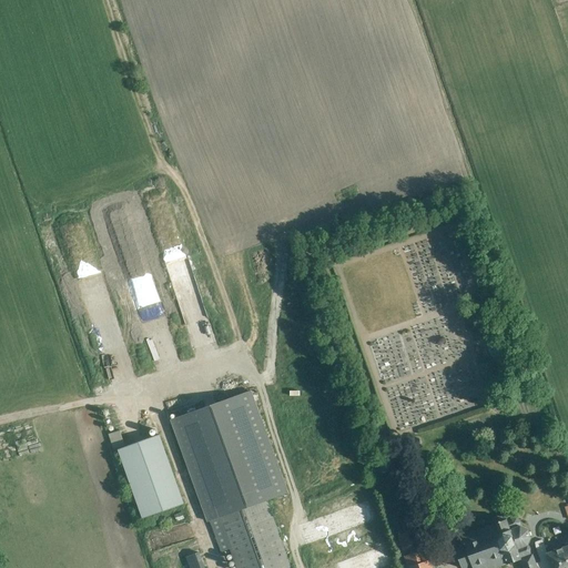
[(144,244),(141,226),(125,230),(129,247),(144,244)]
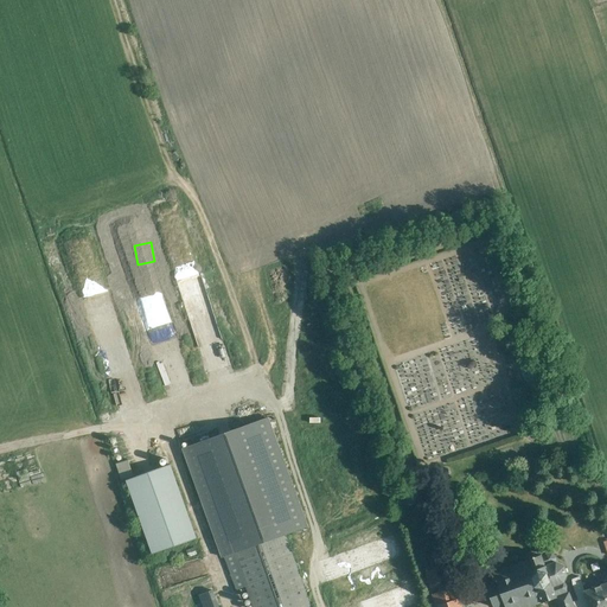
[(202,382),(185,383),(186,396),(203,394),(202,382)]
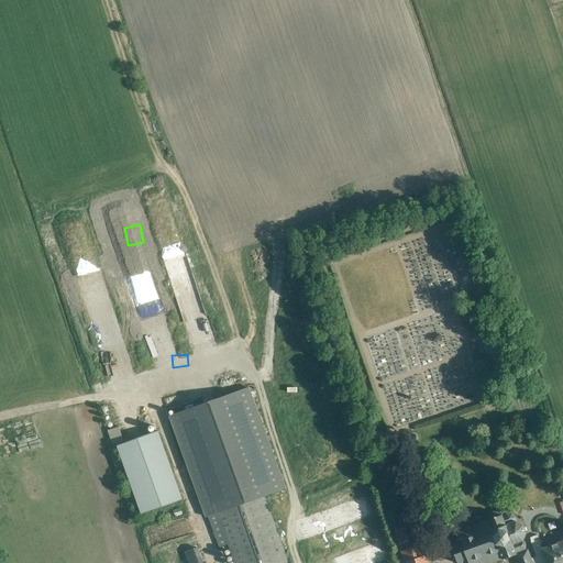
[(256,397),(264,395),(262,384),(254,385),(256,397)]
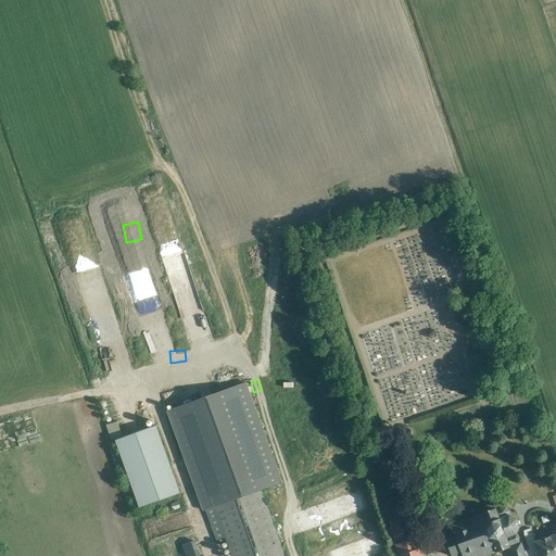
[(285,555),(262,491),(281,483),(245,383),(168,412),(204,512),(214,507),(231,555),(285,555)]
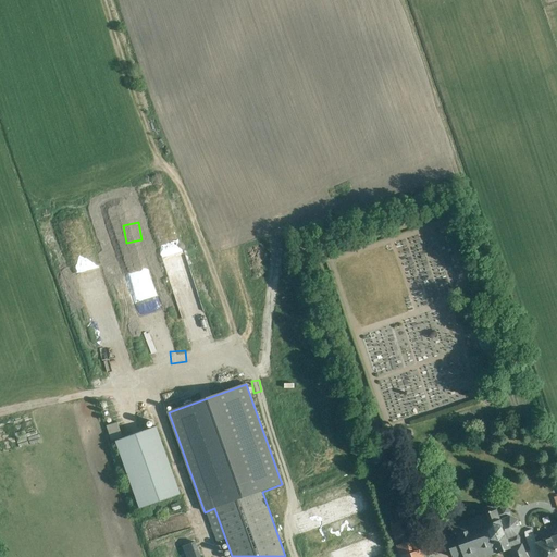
[(181,494),(157,428),(115,442),(139,509),(181,494)]
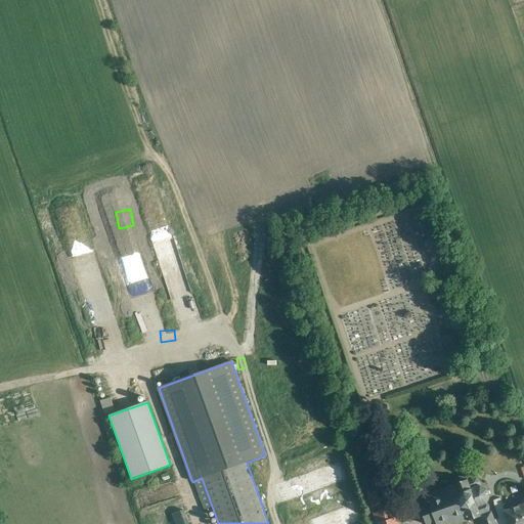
[(387,411),(385,405),(377,408),(379,415),(387,411)]
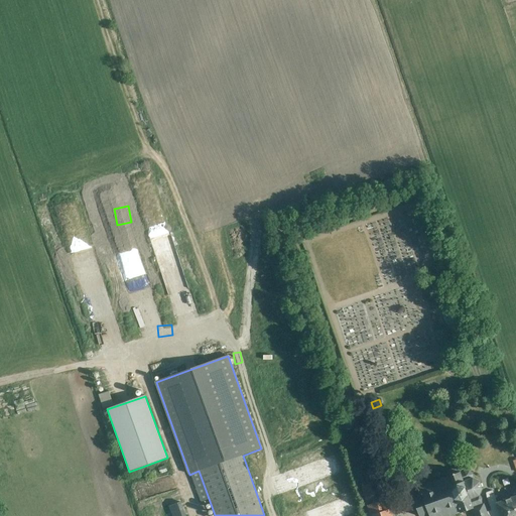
[(18,460),(9,463),(11,469),(21,466),(18,460)]
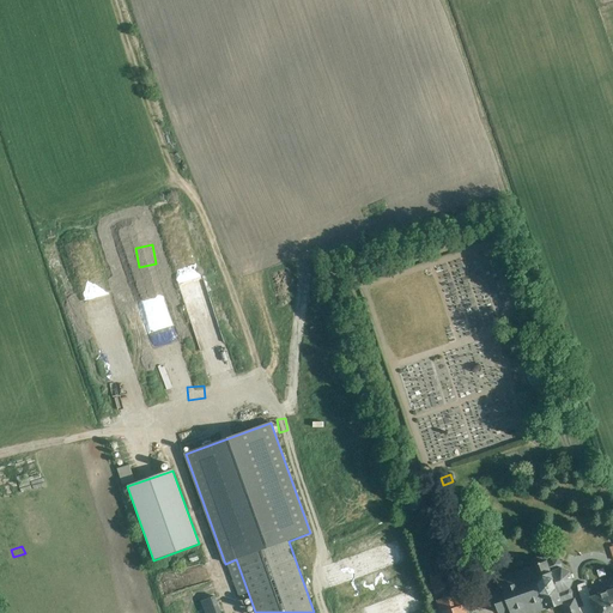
[(595,612),(590,598),(586,582),(577,586),(578,593),(583,606),(577,608),(575,598),(572,599),(571,598),(571,592),(569,588),(572,580),(570,571),(562,568),(562,563),(558,559),(552,560),(547,563),(546,560),(544,562),(542,556),(530,559),(532,564),(530,564),(532,566),(525,569),(523,569),(523,570),(516,572),(516,570),(514,571),(515,572),(508,575),(507,575),(507,576),(499,578),(498,578),(499,583),(495,586),(497,592),(491,593),(498,612),(502,612),(504,612),(534,612),(539,612),(540,612),(540,611),(547,608),(547,611),(550,611),(548,608),(562,604),(564,612),(595,612)]
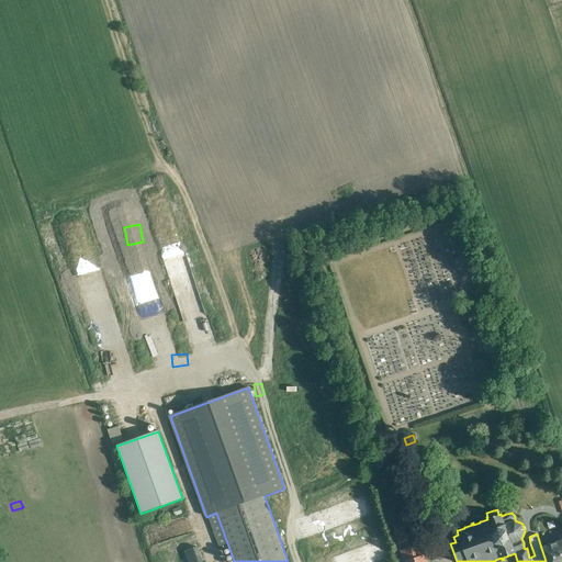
[(415,546),(414,542),(411,532),(396,537),(401,550),(404,561),(403,561),(427,561),(426,554),(425,554),(420,543),(415,546)]
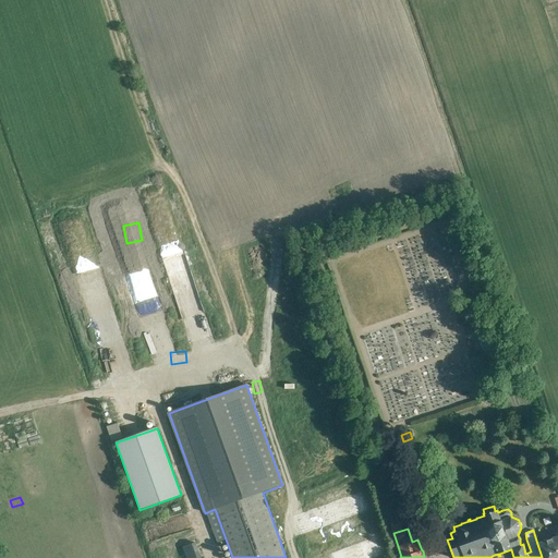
[(557,557),(557,535),(537,544),(542,557),(557,557)]
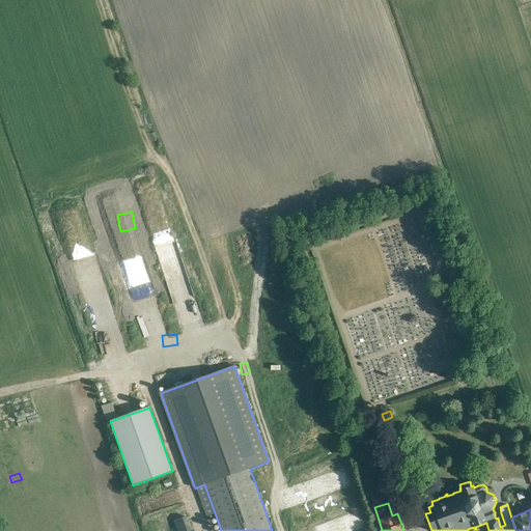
[(347,530),(346,527),(345,527),(342,516),(316,525),(317,527),(305,530),(347,530)]
